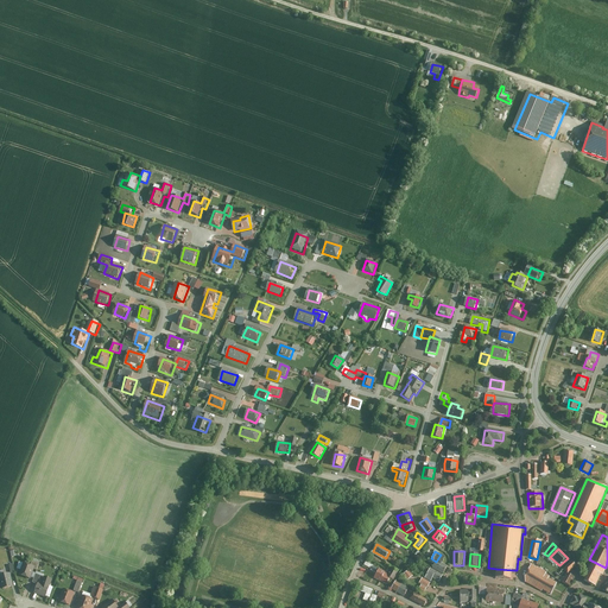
[(445,557),(441,555),(436,562),(432,569),(443,575),(448,567),(442,563),(445,557)]
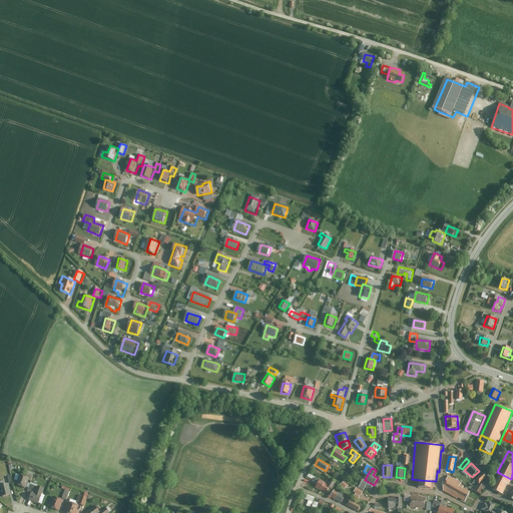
[(487,477),(484,473),(477,478),(480,483),(487,477)]
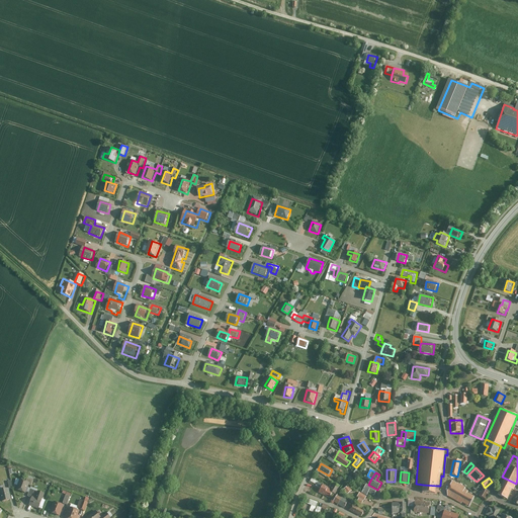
[(516,484),(506,479),(499,496),(508,500),(516,484)]
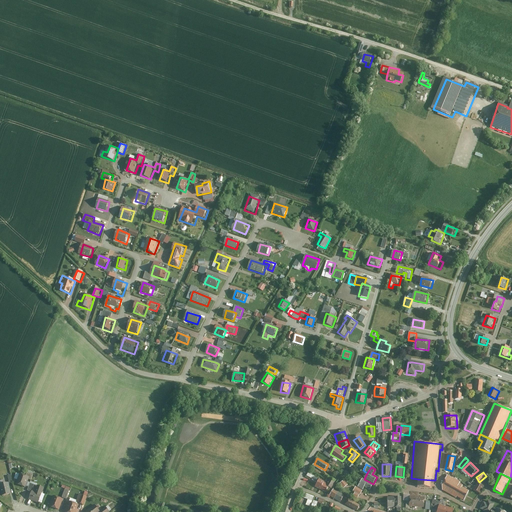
[(20,474),(16,485),(26,488),(30,479),(30,477),(27,476),(20,474)]
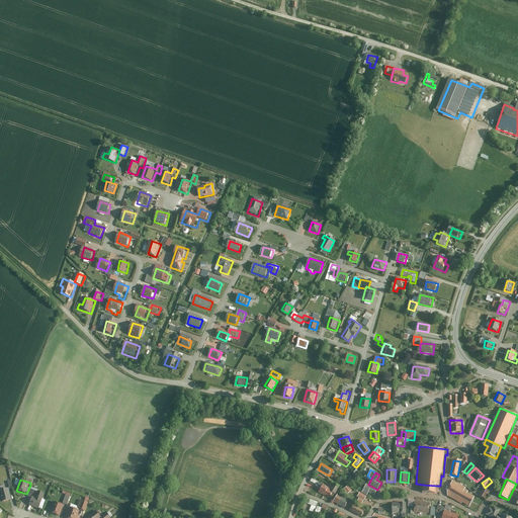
[(466,488),(453,481),(447,491),(447,496),(461,504),(462,502),(470,506),(476,497),(469,494),(469,492),(466,491),(466,488)]
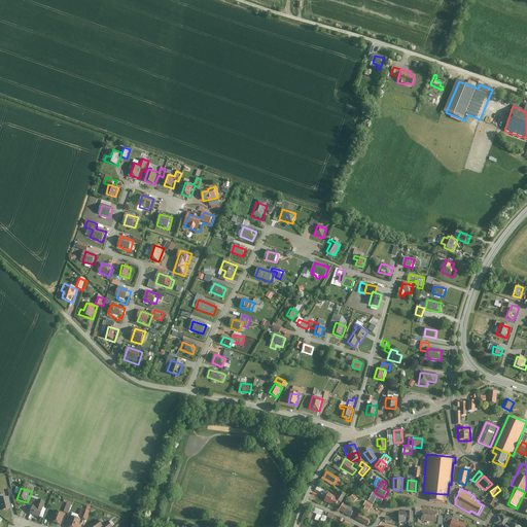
[(339,502),(341,503),(346,495),(338,491),(335,496),(337,497),(336,500),(339,502)]
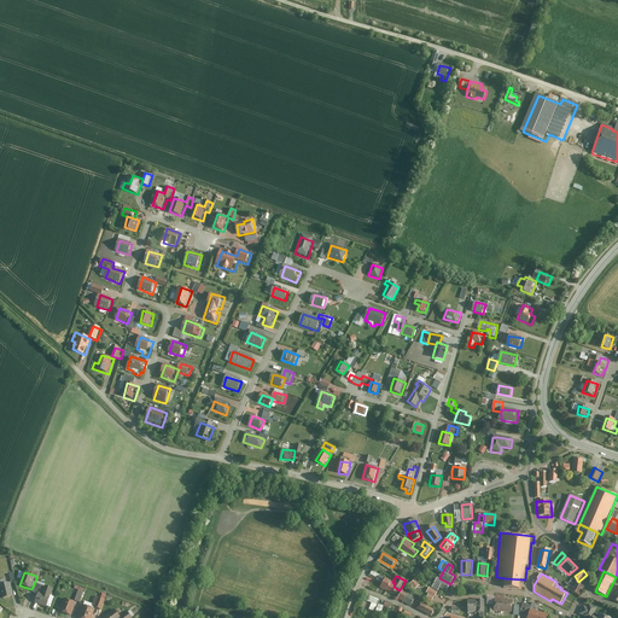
[(448,590),(450,586),(438,577),(431,589),(437,593),(442,587),(448,590)]
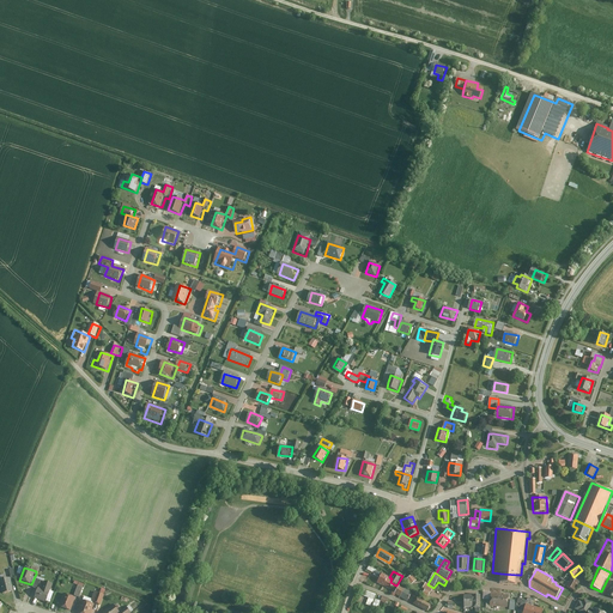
[(388,577),(382,574),(376,583),(383,587),(388,577)]
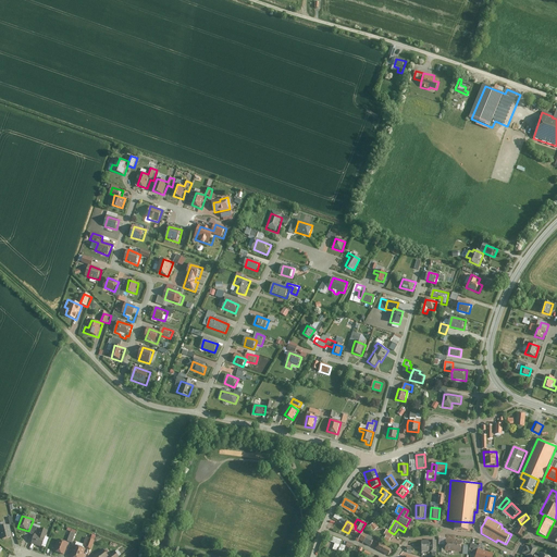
[(454,530),(470,531),(470,522),(455,521),(454,530)]
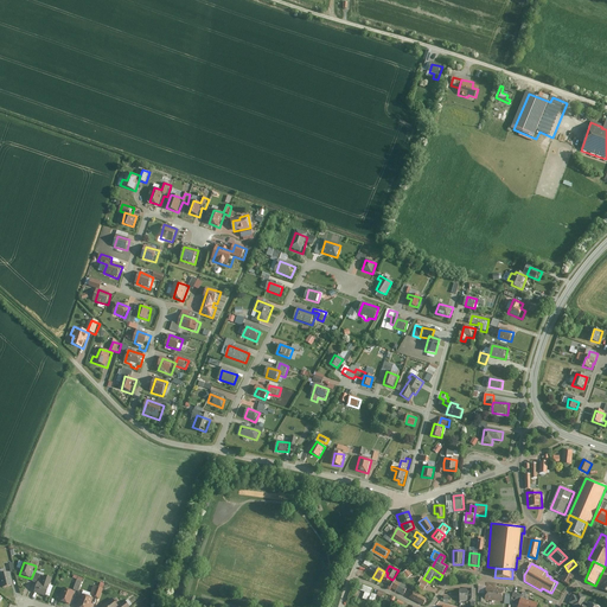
[(413,576),(409,570),(403,575),(408,581),(413,576)]
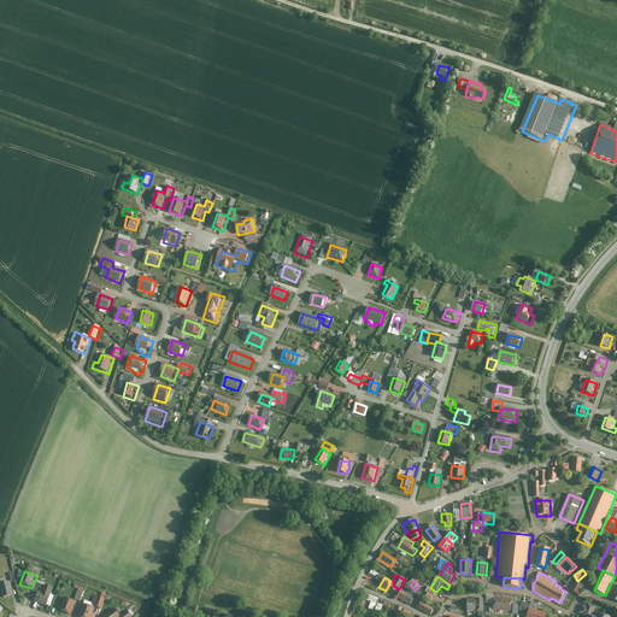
[(37,581),(34,591),(37,592),(39,587),(42,588),(43,583),(37,581)]
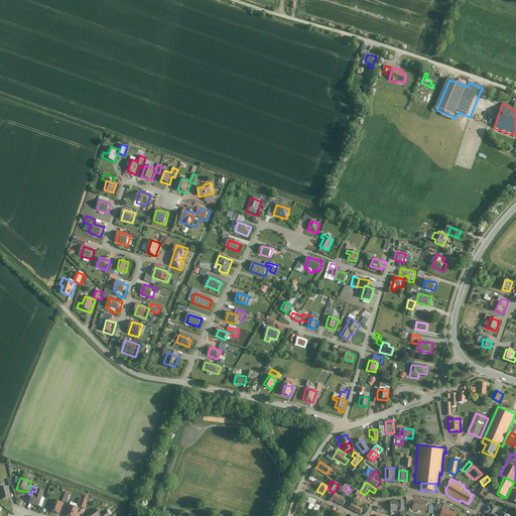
[(323,494),(329,497),(332,492),(329,490),(330,487),(327,486),(323,494)]
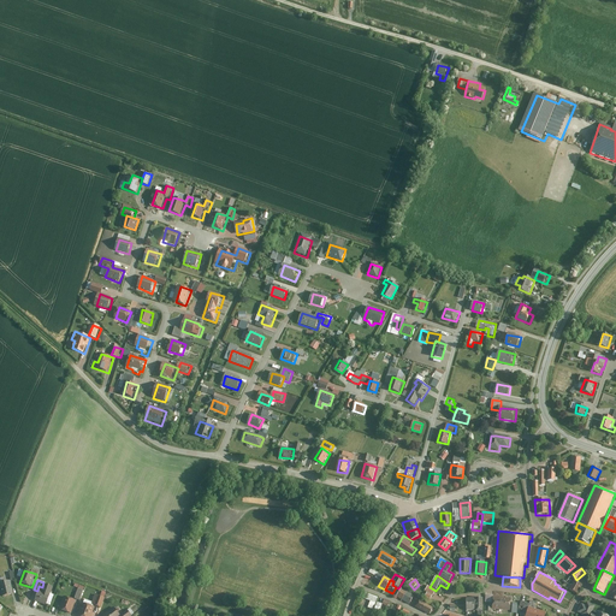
[(12,581),(0,582),(0,587),(3,598),(15,594),(12,581)]
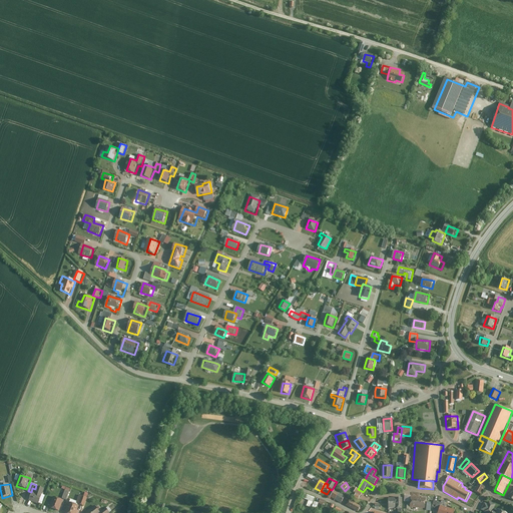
[(486,486),(482,485),(482,487),(478,485),(475,492),(482,495),(486,486)]
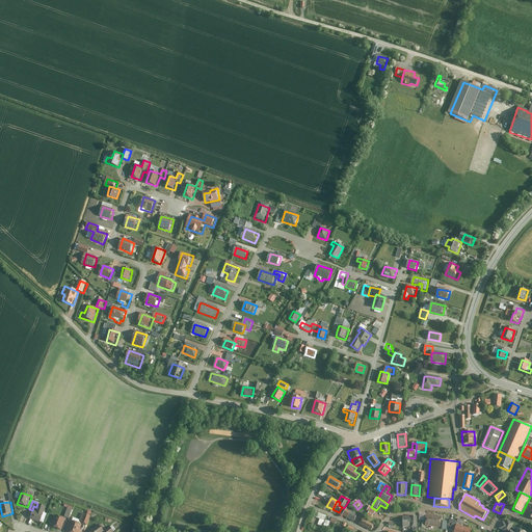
[(33,510),(29,520),(41,524),(47,507),(41,505),(38,512),(33,510)]
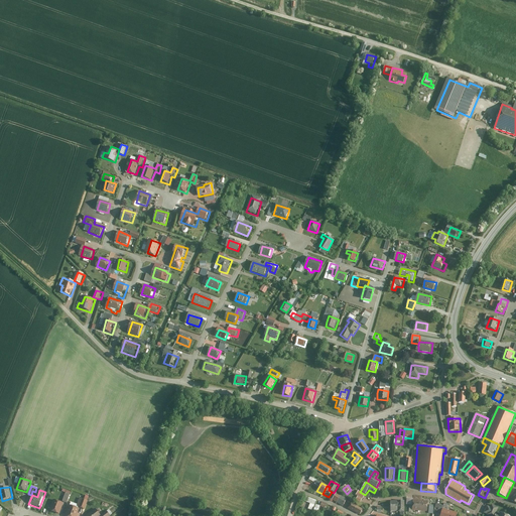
[(360,492),(359,491),(357,496),(359,497),(357,501),(361,503),(365,495),(360,492)]
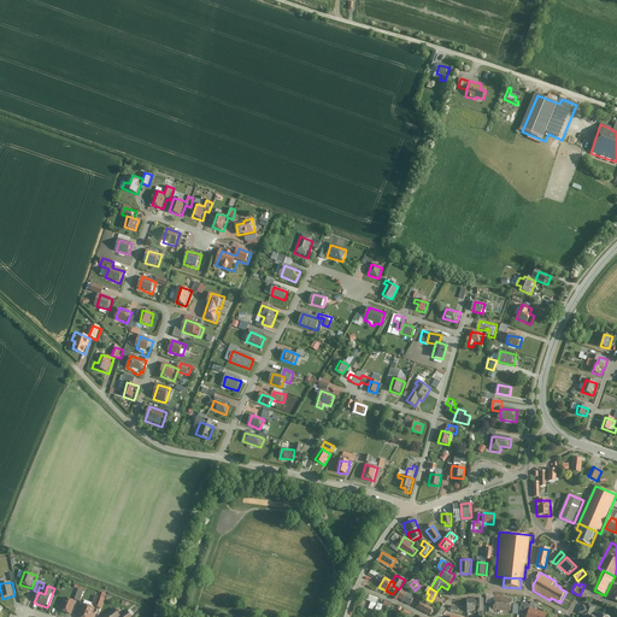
[(409,594),(401,591),(398,599),(404,601),(409,594)]
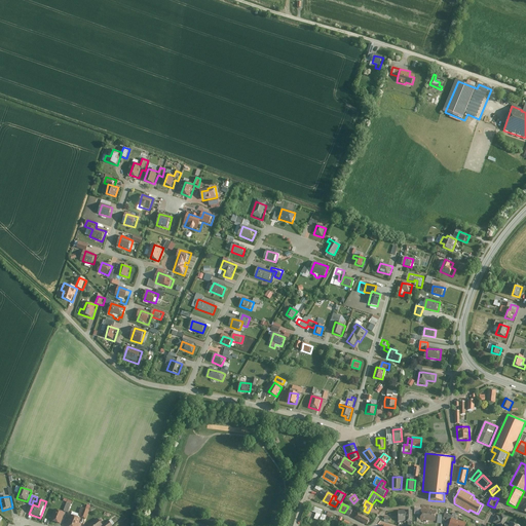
[(310,511),(316,513),(314,519),(320,520),(323,510),(311,505),(310,511)]
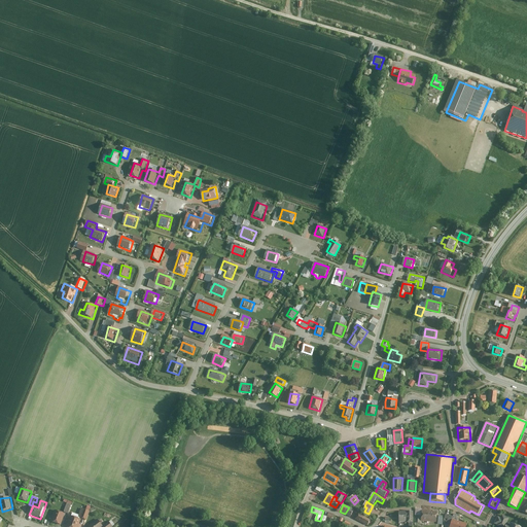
[(351,517),(355,511),(349,507),(345,514),(351,517)]
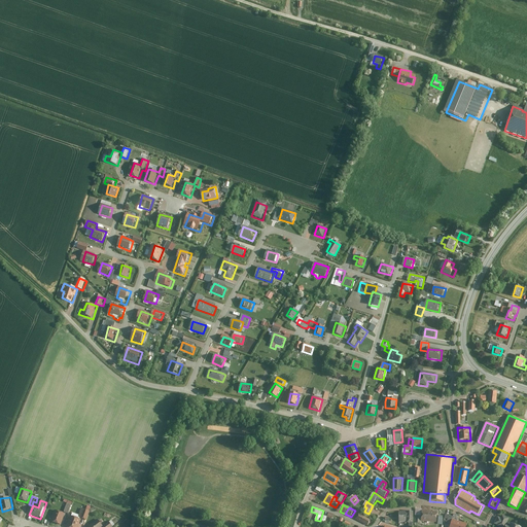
[(82,508),(80,517),(88,519),(90,512),(82,508)]
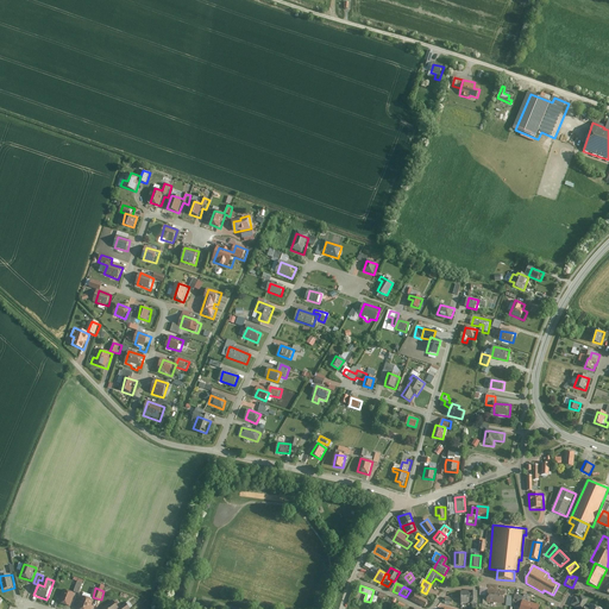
[(64,590),(60,603),(71,608),(76,594),(64,590)]
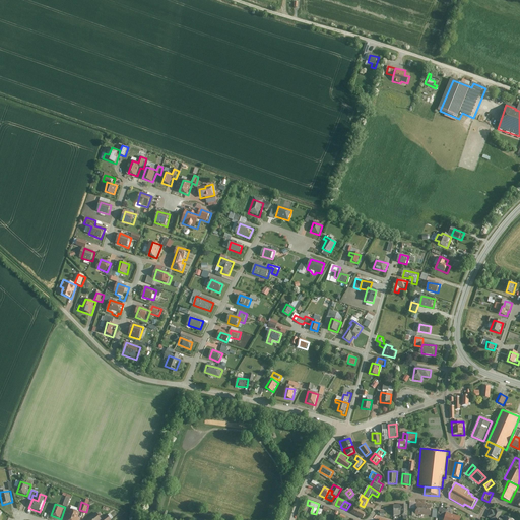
[(433,506),(417,504),(416,512),(415,515),(431,516),(433,506)]
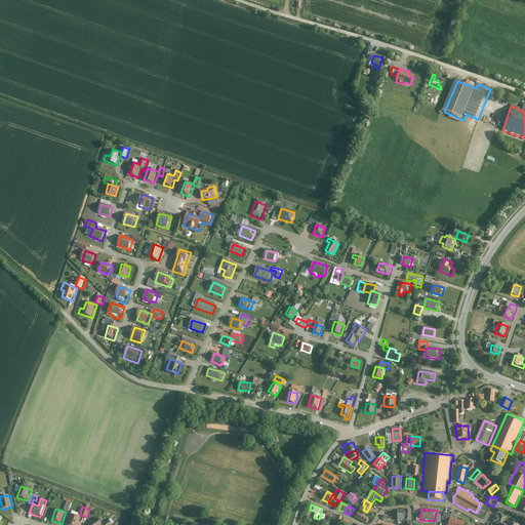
[(404,510),(396,511),(397,521),(405,520),(404,510)]
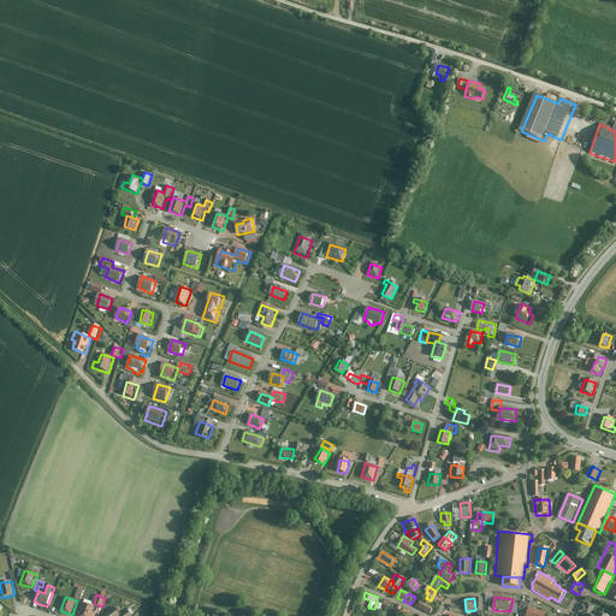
[(485,610),(484,598),(474,598),(475,610),(485,610)]
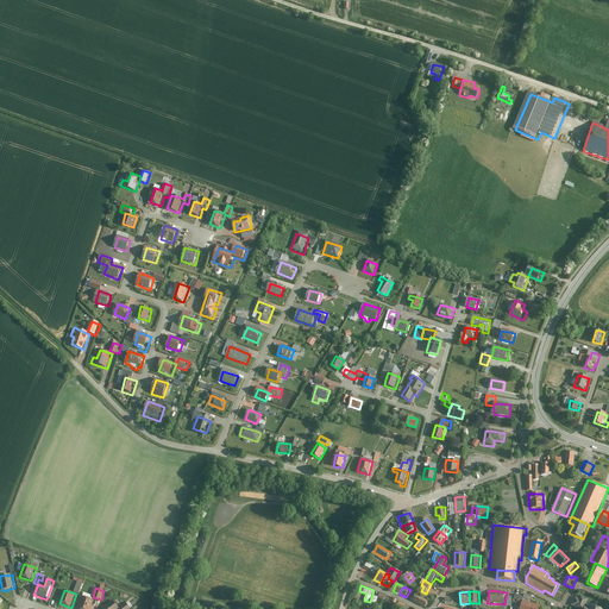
[(431,602),(415,594),(412,601),(427,608),(431,602)]
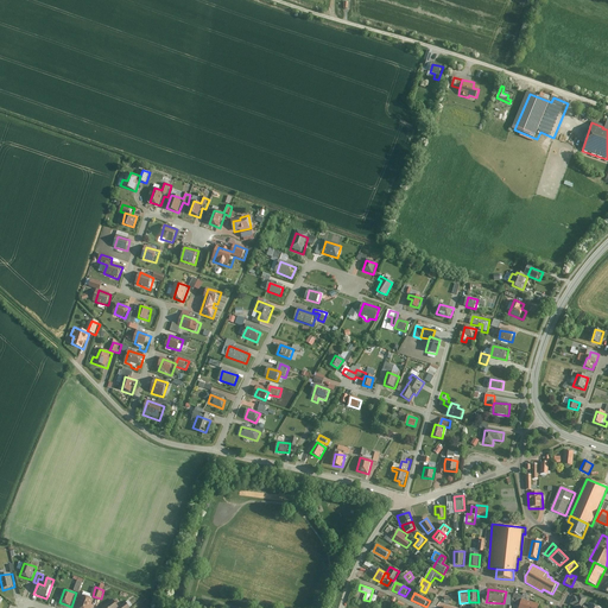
[(78,607),(90,607),(95,600),(83,595),(78,607)]
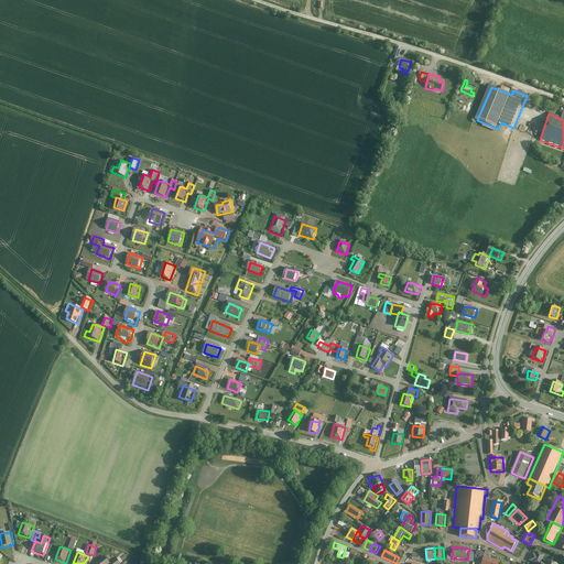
[(532,553),(529,562),(535,563),(556,563),(544,560),(545,555),(538,552),(538,554),(532,553)]
